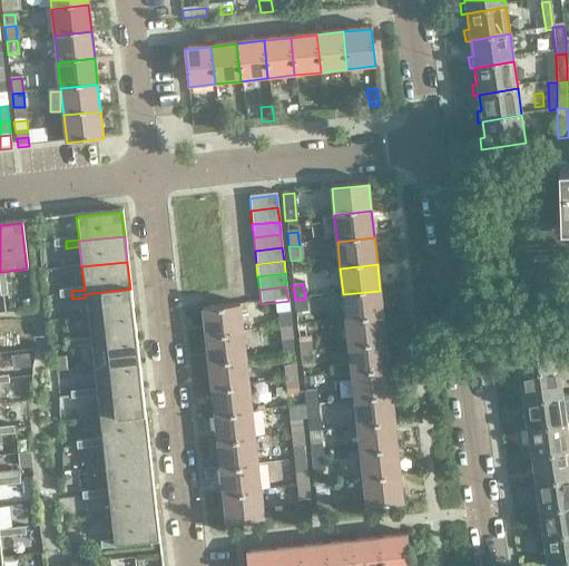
[(134,314),(130,289),(85,294),(85,298),(88,320),(134,314)]
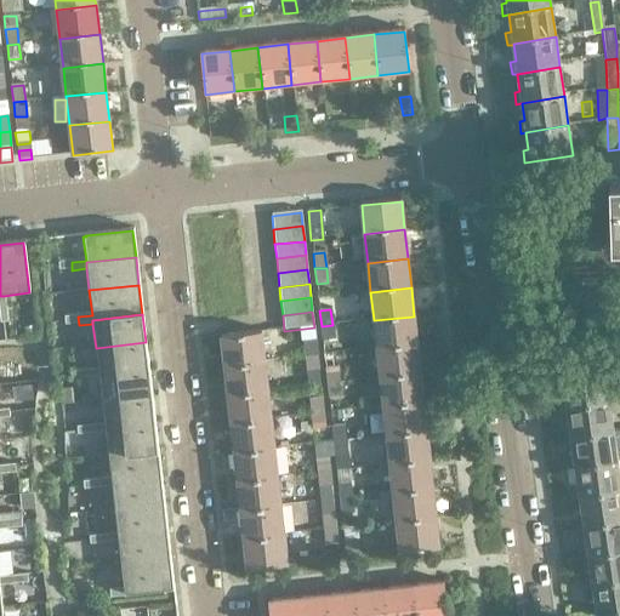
[(414,317),(374,320),(376,349),(417,346),(414,317)]
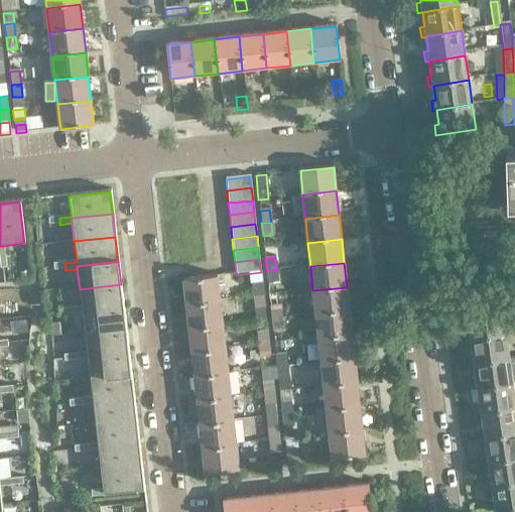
[(276,270),(267,271),(268,284),(277,283),(276,270)]
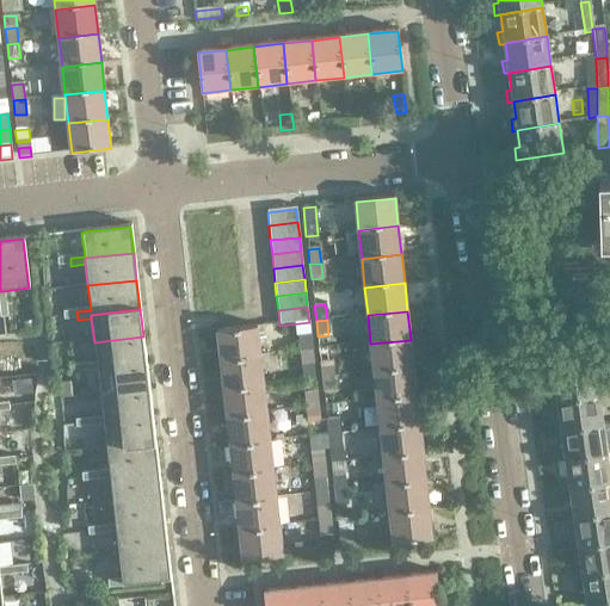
[(257,328),(217,332),(220,360),(260,356),(257,328)]
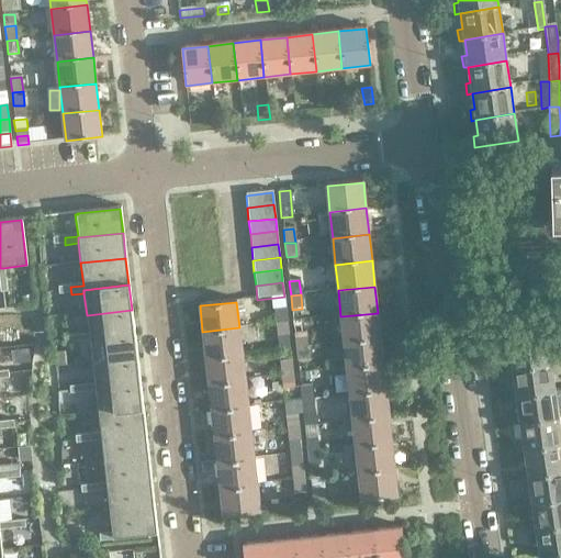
[(82,344),(89,343),(89,339),(134,335),(132,310),(87,315),(89,335),(76,337),(77,344),(82,344)]
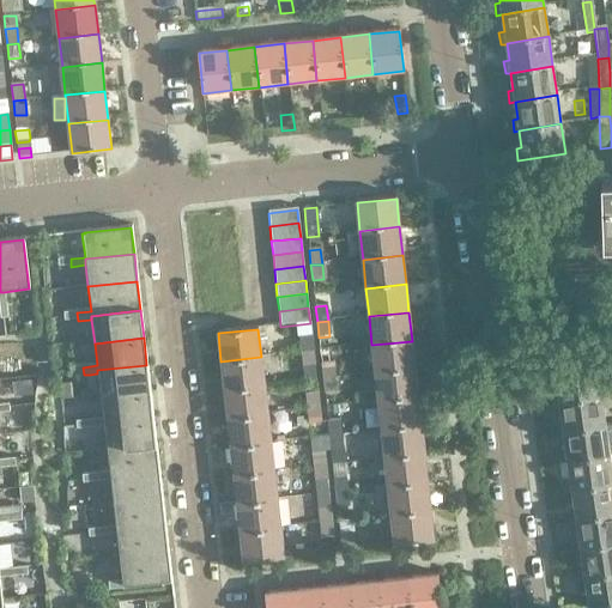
[(300,339),(301,353),(313,351),(311,338),(300,339)]
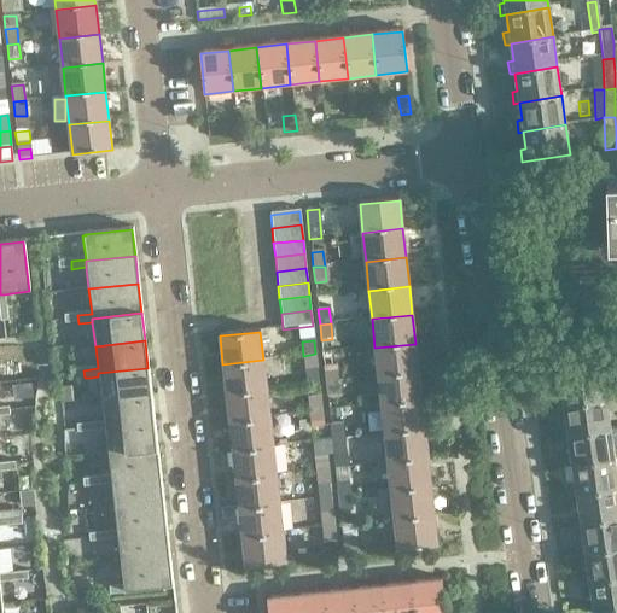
[(415,344),(374,348),(378,378),(418,373),(415,344)]
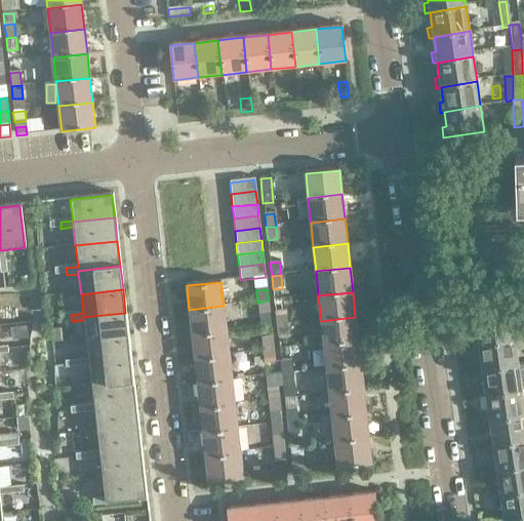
[(268,301),(257,303),(259,316),(270,315),(268,301)]
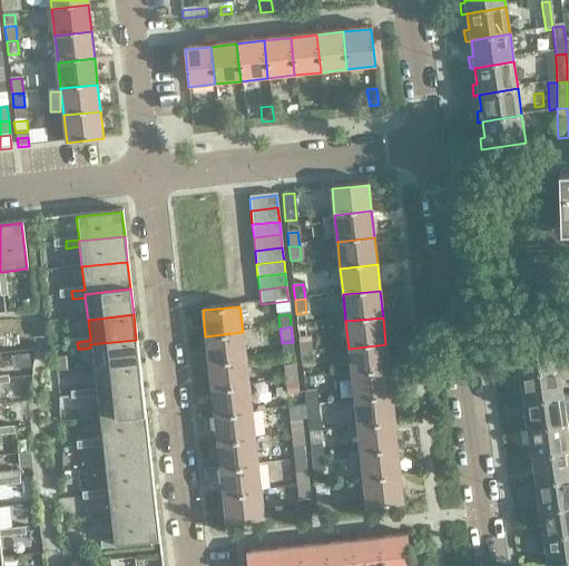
[(243,332),(205,337),(208,363),(245,360),(243,332)]
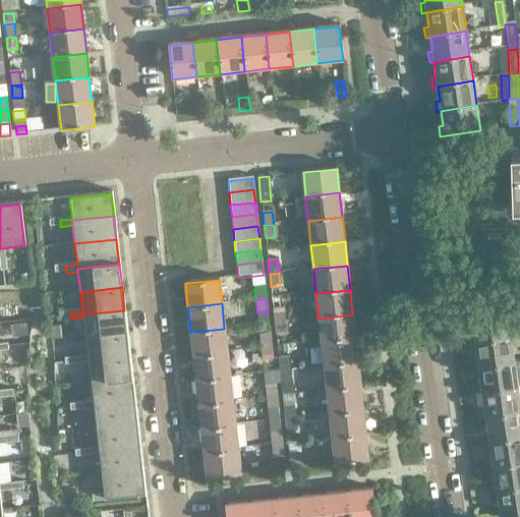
[(273,309),(275,323),(284,322),(283,308),(273,309)]
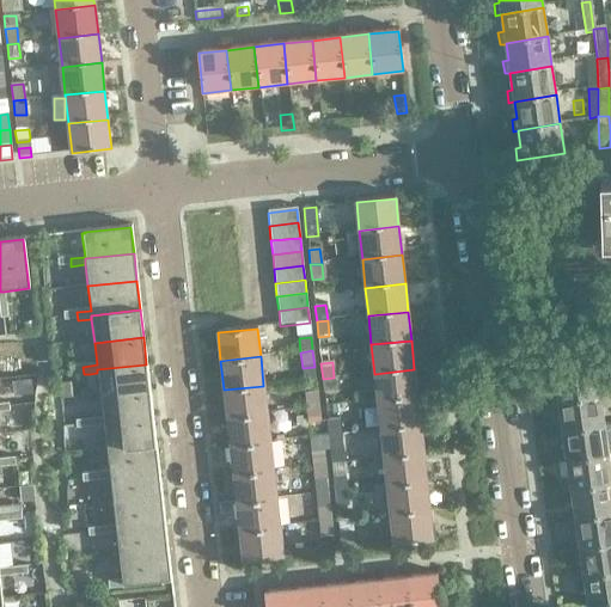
[(97,373),(90,374),(92,398),(101,397),(150,391),(146,365),(97,369),(97,373)]
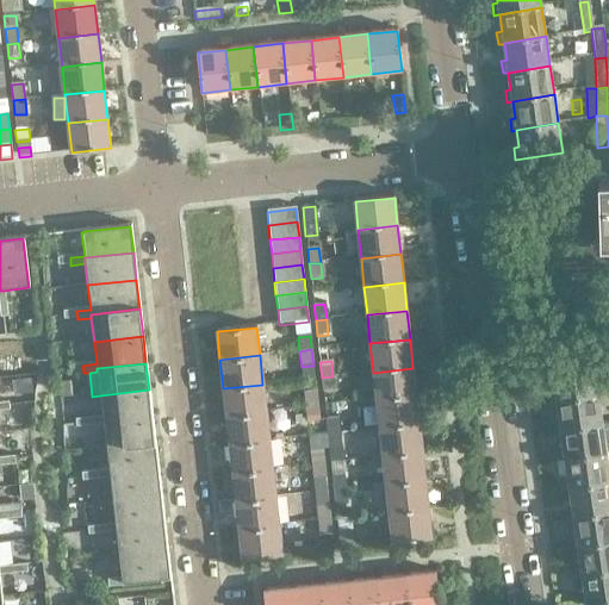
[(594,367),(552,373),(554,391),(548,392),(551,405),(555,404),(555,403),(597,397),(594,367)]
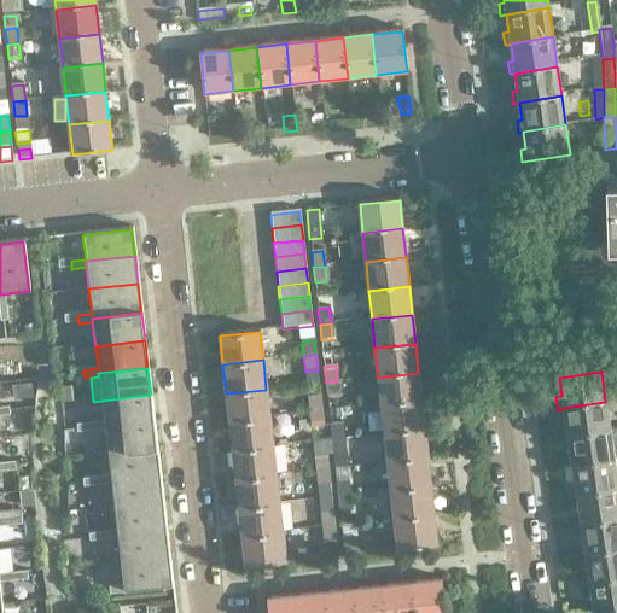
[(418,373),(378,378),(382,407),(421,402),(418,373)]
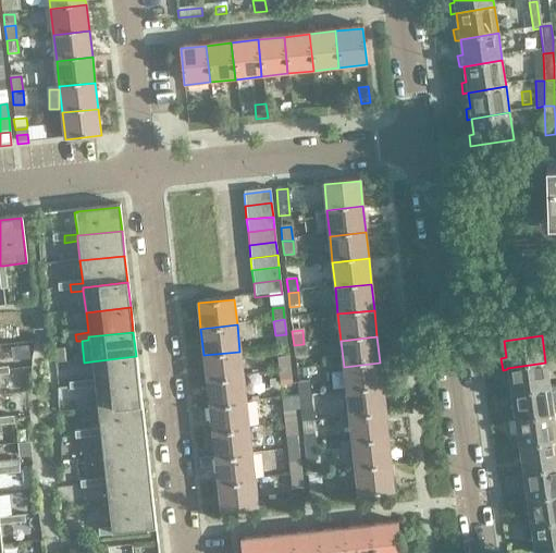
[(304,344),(294,345),(295,358),(306,358),(304,344)]
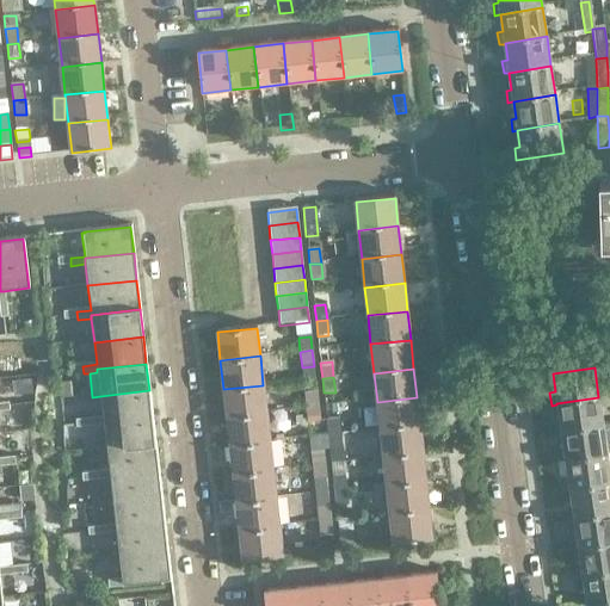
[(72,399),(71,384),(57,385),(60,401),(72,399)]
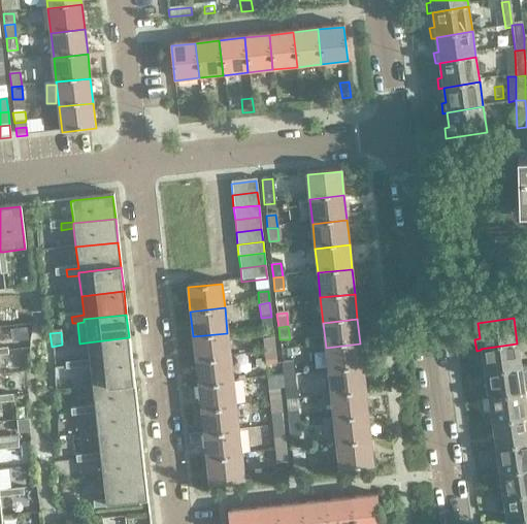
[(227,333),(193,336),(196,361),(230,358),(227,333)]
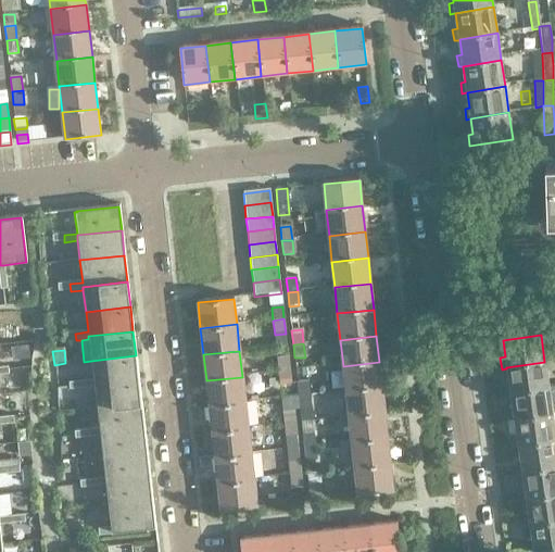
[(82,390),(95,388),(93,386),(138,380),(136,355),(91,361),(93,381),(80,384),(82,390)]
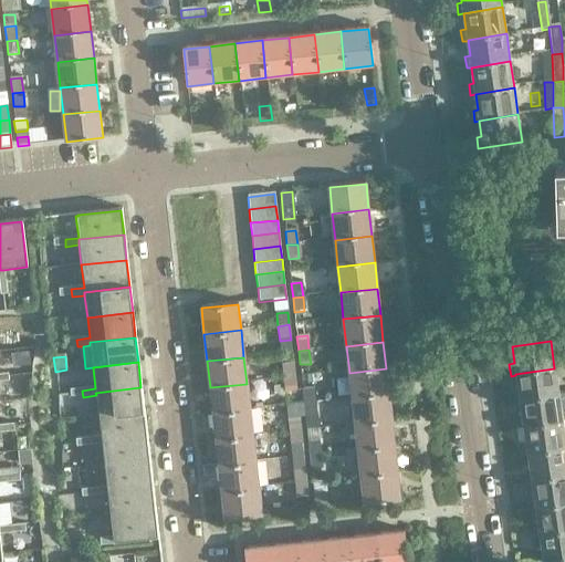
[(282,365),(283,380),(294,378),(293,364),(282,365)]
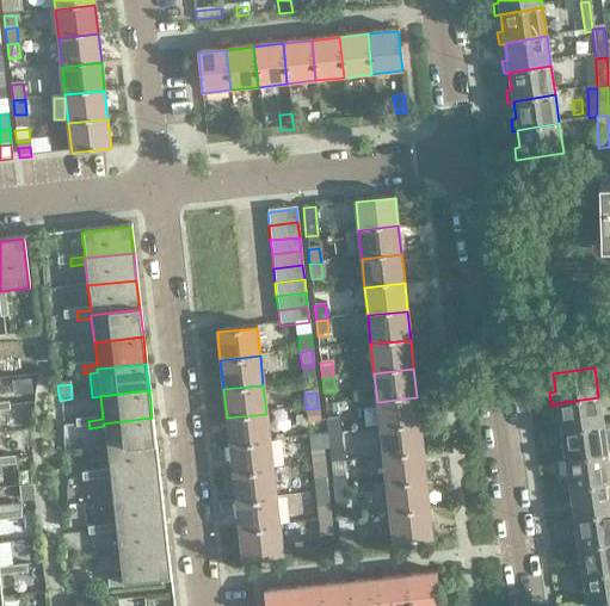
[(417,397),(377,402),(380,431),(420,427),(417,397)]
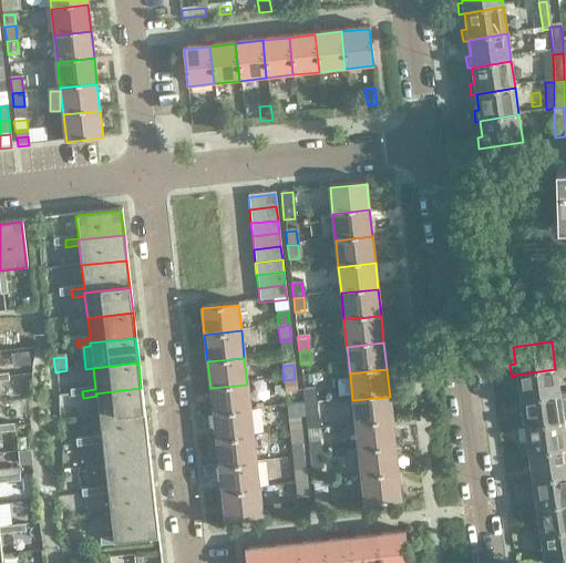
[(516,375),(516,376),(517,376),(520,391),(514,391),(515,403),(520,402),(520,401),(559,396),(555,369),(516,375)]
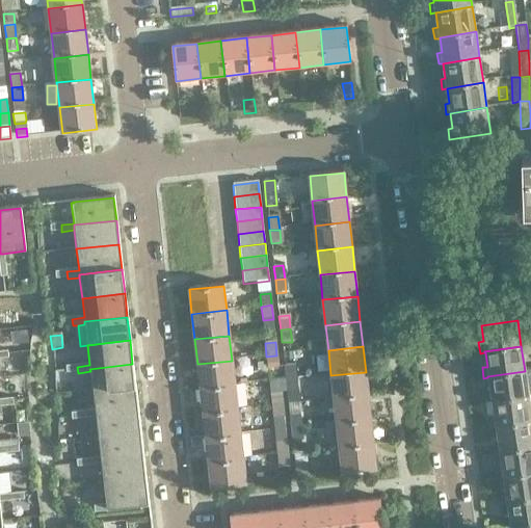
[(276,355),(266,357),(268,370),(279,369),(276,355)]
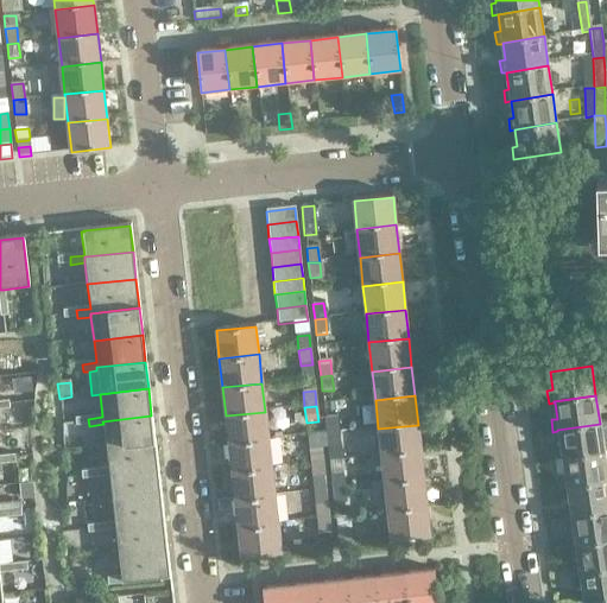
[(265,412),(226,416),(228,444),(267,440),(265,412)]
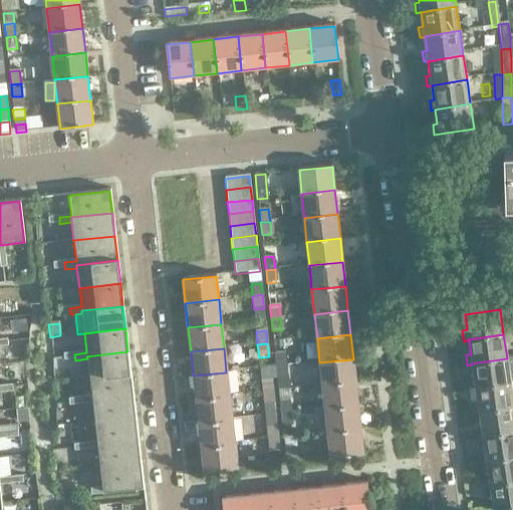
[(89,378),(131,374),(127,351),(86,356),(87,358),(89,378)]
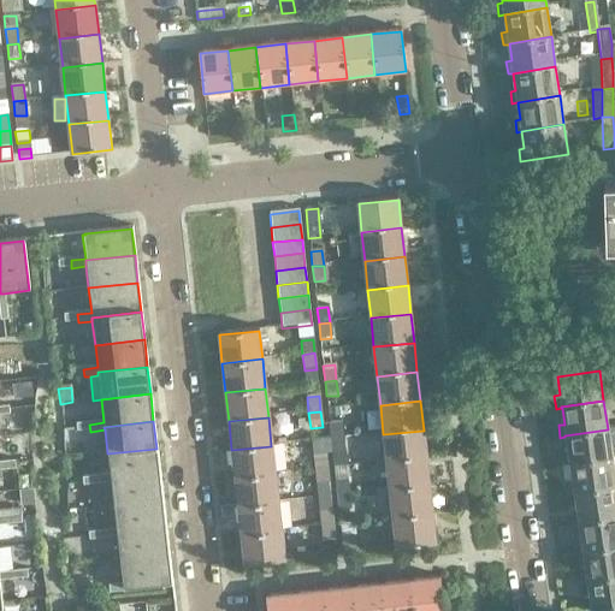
[(329,423),(331,440),(343,439),(341,422),(329,423)]
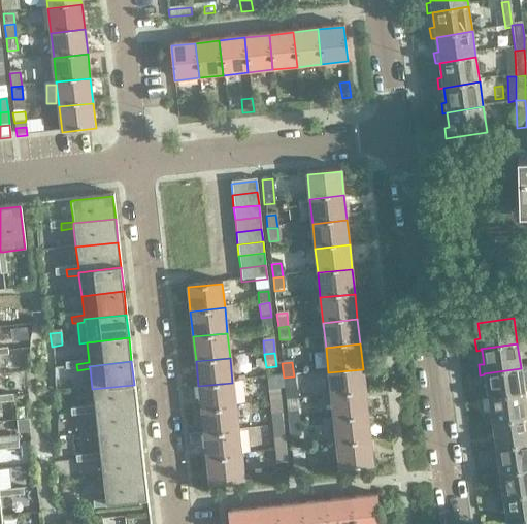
[(487,389),(482,390),(484,400),(488,400),(488,399),(524,394),(526,393),(526,366),(521,368),(484,373),(484,374),(485,374),(487,389)]
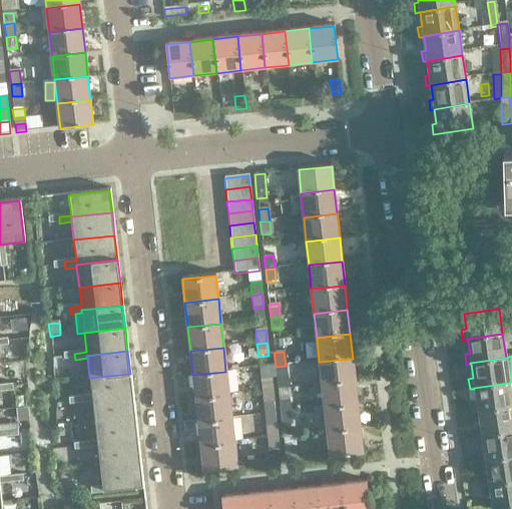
[(294,357),(285,358),(286,366),(295,365),(294,357)]
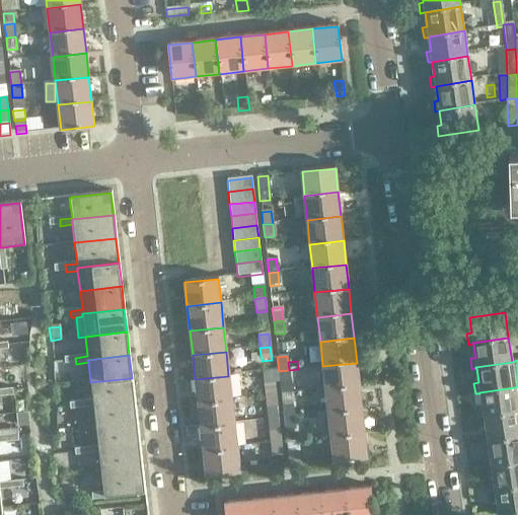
[(357,363),(322,366),(325,390),(359,387),(357,363)]
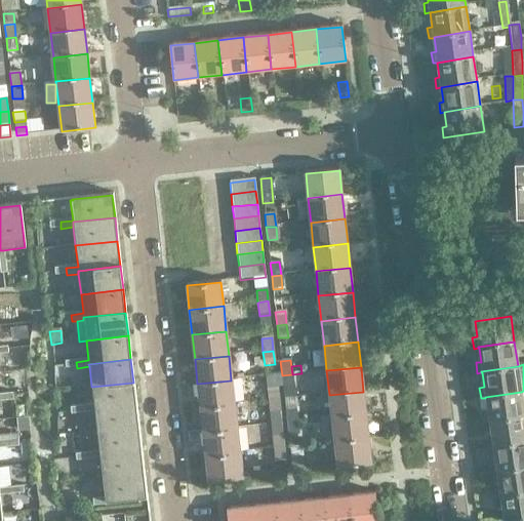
[(292,374),(282,375),(283,387),(293,386),(292,374)]
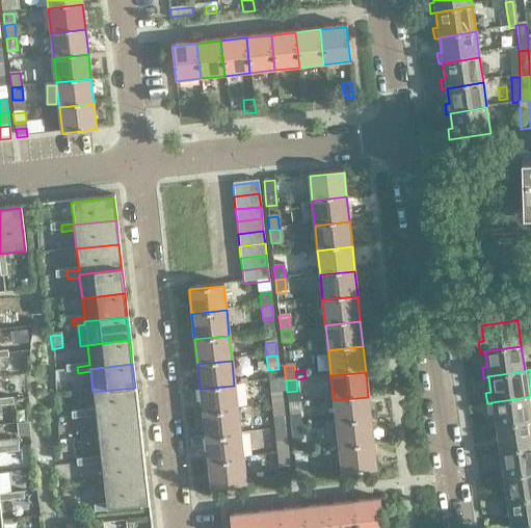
[(234,386),(200,389),(203,415),(237,411),(234,386)]
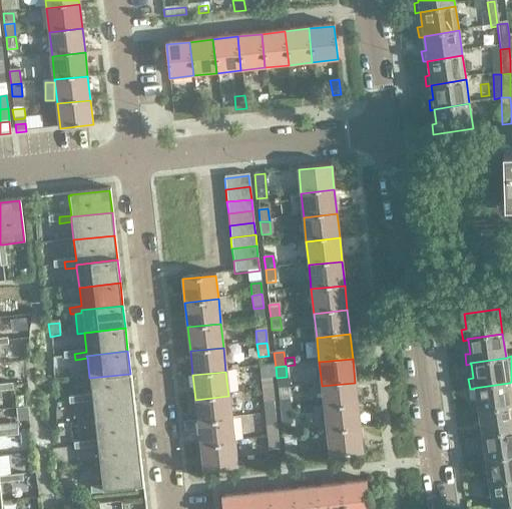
[(80,405),(92,403),(91,401),(132,396),(130,374),(89,378),(91,397),(79,398),(80,405)]
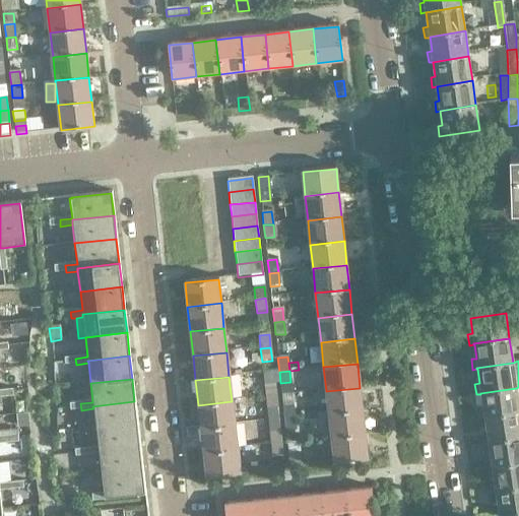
[(264,384),(266,398),(276,396),(274,383),(264,384)]
